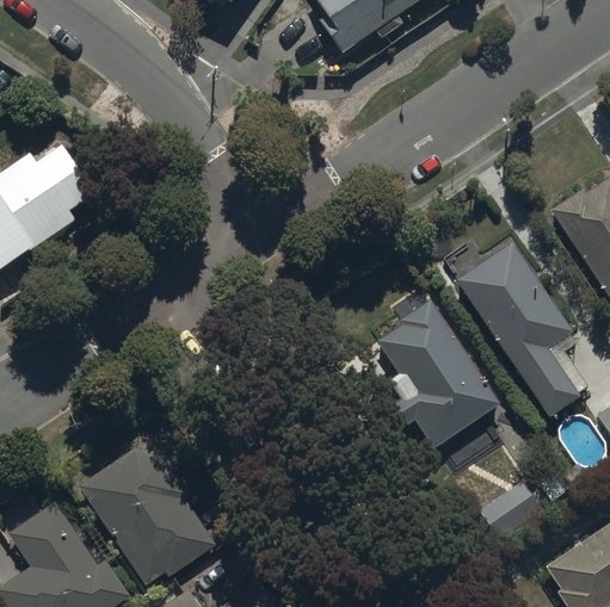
[(337,55),(421,0),(301,0),(305,4),(262,31),(289,74),(332,47),(337,55)]
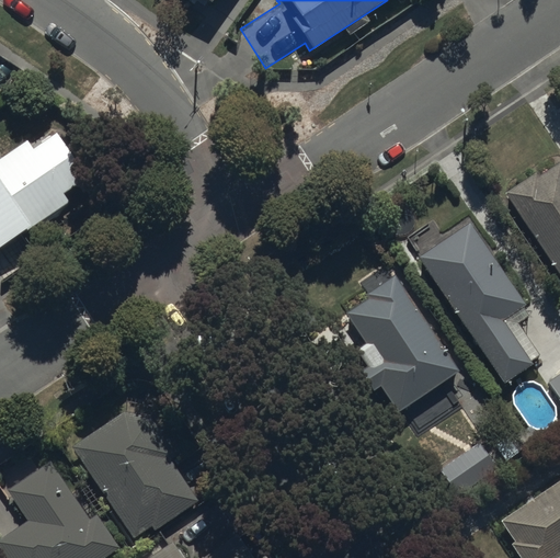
[(31,138),(0,157),(0,240),(68,200),(61,188),(80,177),(54,133),(34,144),(31,138)]
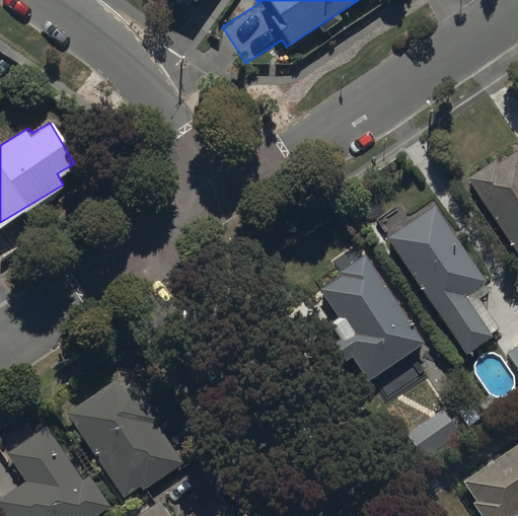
[(517,157),(509,145),(464,175),(517,254),(517,157)]
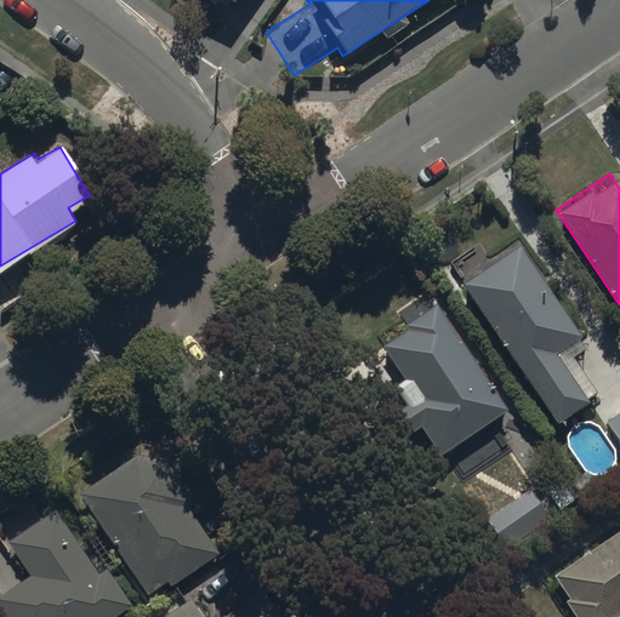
[(517,246),(462,283),(524,373),(559,426),(590,405),(555,354),(579,337),(517,246)]
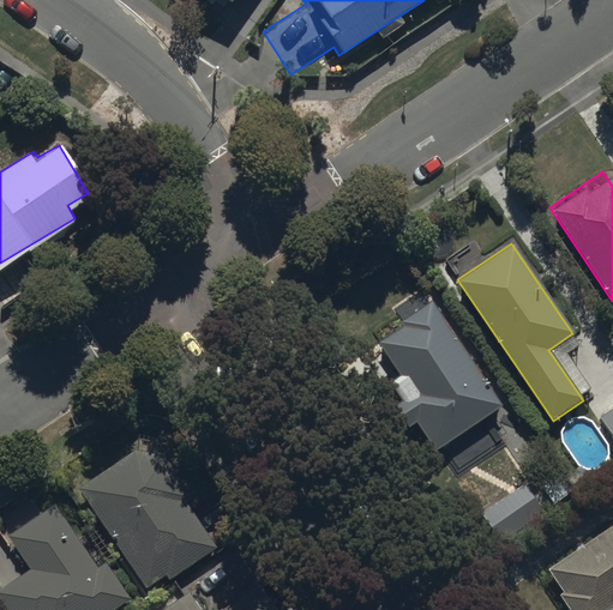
[(505,408),(431,299),(377,334),(416,392),(397,405),(432,457),(451,444),(505,408)]
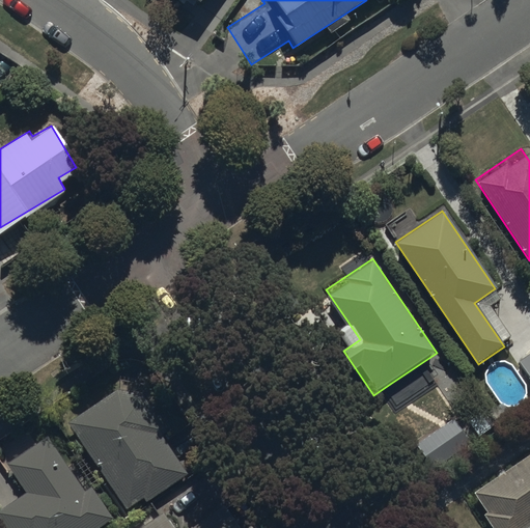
[(529,353),(517,362),(529,381),(529,353)]
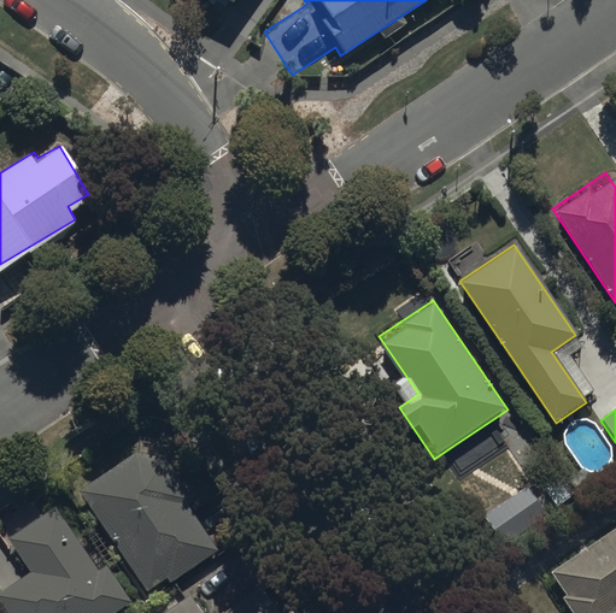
[(80,490),(147,591),(213,548),(186,507),(194,502),(163,455),(154,460),(145,447),(80,490)]
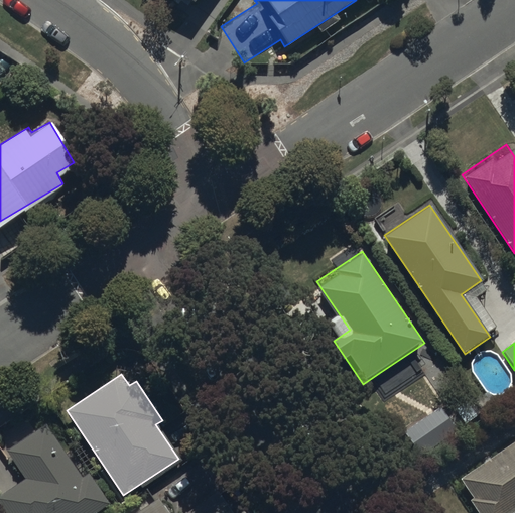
[(459,434),(442,409),(405,435),(422,460),(459,434)]
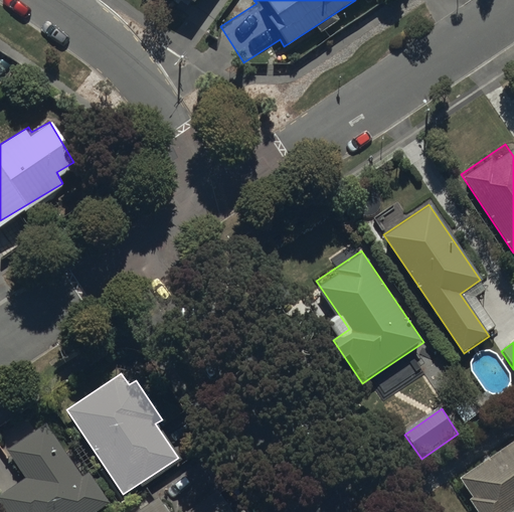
[(7,450),(25,477),(0,494),(0,498),(9,511),(96,511),(110,503),(89,472),(81,476),(65,451),(46,423),(7,450)]
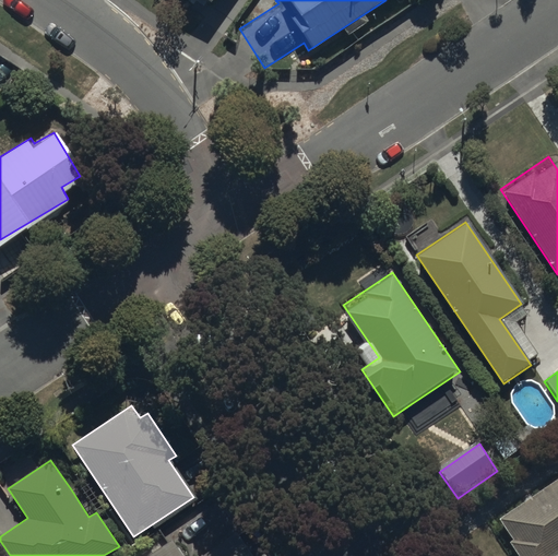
[(557,476),(496,519),(521,555),(551,555),(557,552),(557,476)]
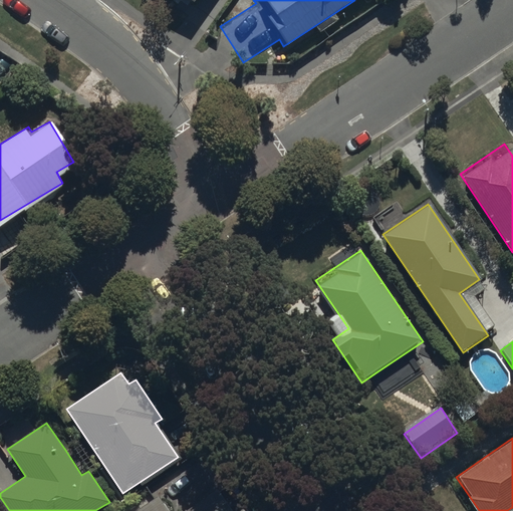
[(169,510),(166,506),(158,495),(134,510),(230,510),(216,490),(184,510),(169,510)]
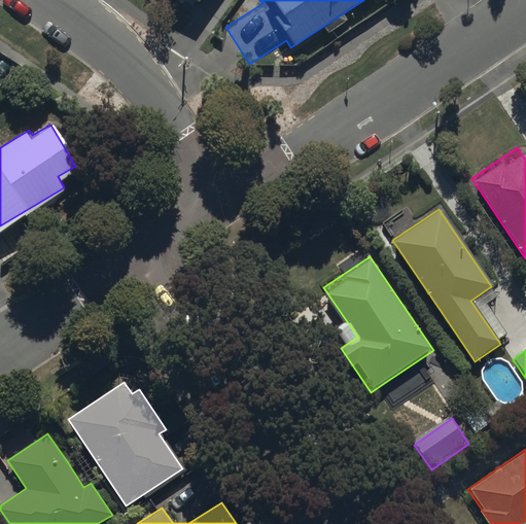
All buildings are outlined.
